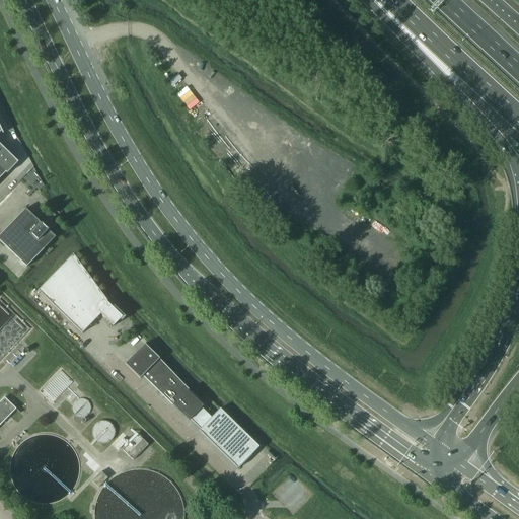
[(0,178),(6,172),(7,173),(18,162),(0,144),(0,132),(1,132),(3,134),(0,126),(0,178)]
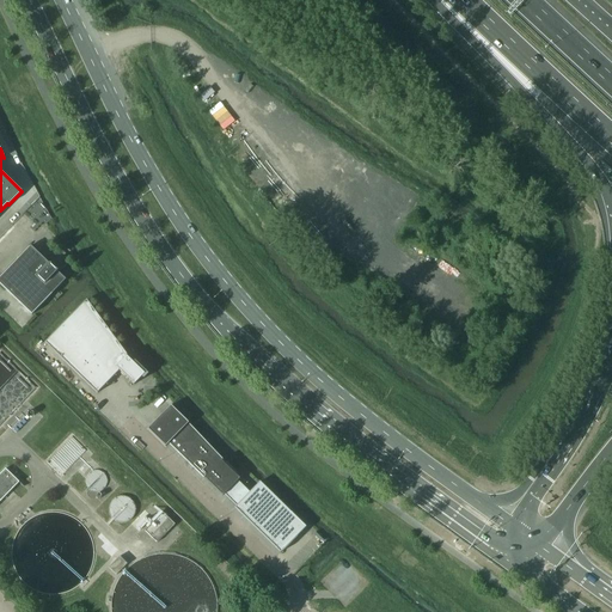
[(0,276),(0,285),(5,289),(31,316),(66,280),(56,271),(57,271),(56,270),(55,270),(50,265),(50,264),(49,263),(49,264),(30,246),(0,276)]
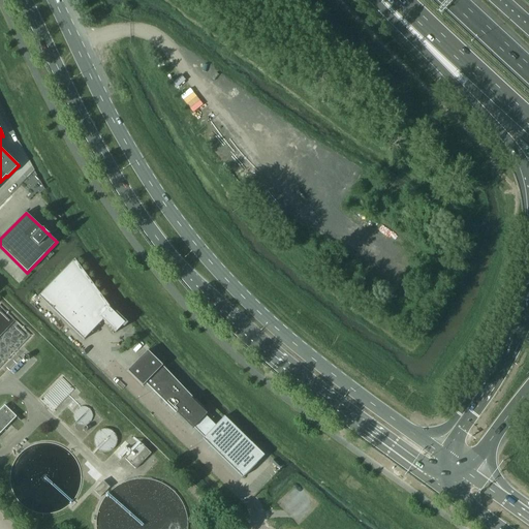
[(74,258),(38,296),(84,339),(102,320),(115,333),(124,323),(112,310),(74,258)]
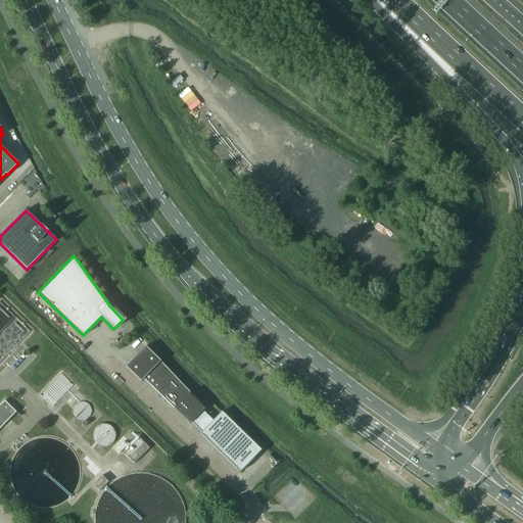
[(145,346),(126,366),(141,381),(143,378),(190,423),(204,409),(201,406),(199,405),(198,403),(197,401),(196,400),(194,398),(192,397),(191,395),(190,394),(189,392),(186,390),(185,389),(184,388),(183,386),(182,385),(179,383),(178,382),(177,380),(176,378),(175,377),(172,375),(171,374),(170,373),(169,371),(168,370),(164,368),(162,366),(161,365),(160,363),(159,362),(160,361),(145,346)]
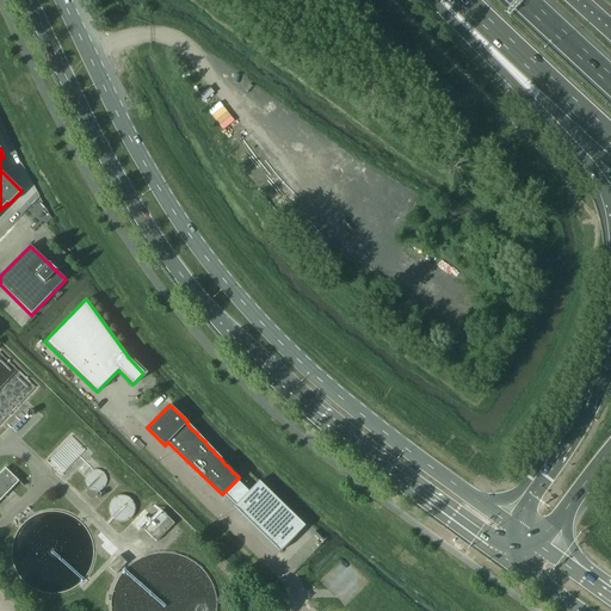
[(5,468),(0,473),(0,499),(18,481),(5,468)]
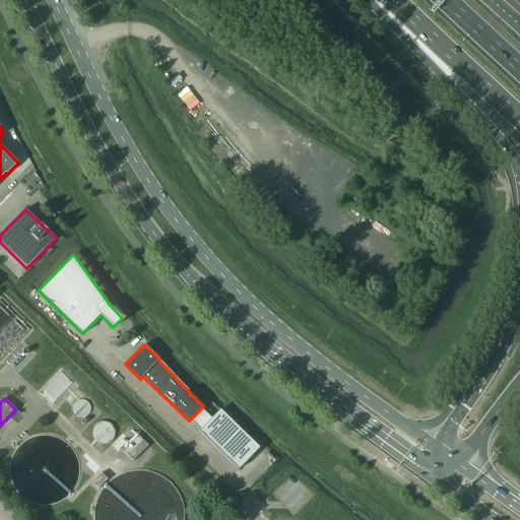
[(74,414),(75,415),(76,416),(78,417),(79,417),(81,418),(83,417),(84,417),(86,416),(87,415),(88,414),(90,412),(90,410),(90,409),(90,407),(90,405),(89,404),(87,401),(86,400),(84,400),(83,399),(81,399),(80,399),(78,400),(77,400),(75,401),(74,402),(73,404),(73,405),(72,406),(72,407),(72,410),(72,411),(73,413),(74,414)]
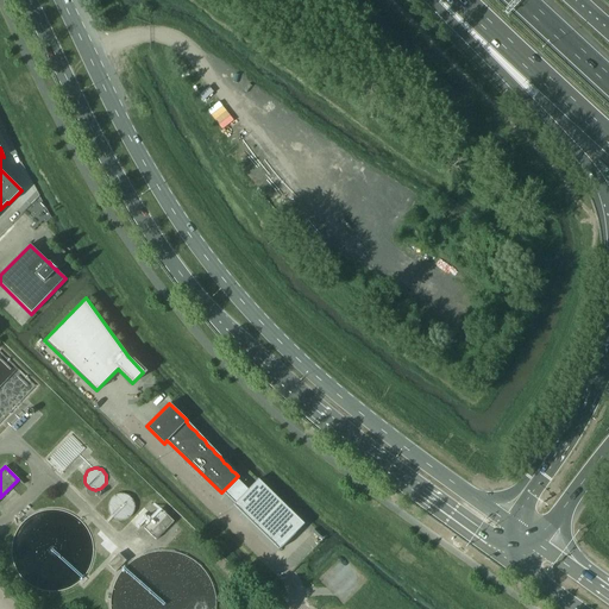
[(135,509),(135,508),(135,506),(135,503),(133,501),(132,498),(130,497),(129,496),(126,495),(124,494),(121,494),(119,494),(117,495),(115,496),(113,497),(112,498),(110,501),(110,502),(108,504),(108,507),(108,509),(108,512),(110,514),(111,515),(112,518),(114,519),(115,520),(118,520),(120,521),(123,521),(125,520),(126,520),(129,519),(131,518),(132,516),(133,514),(135,512),(135,509)]
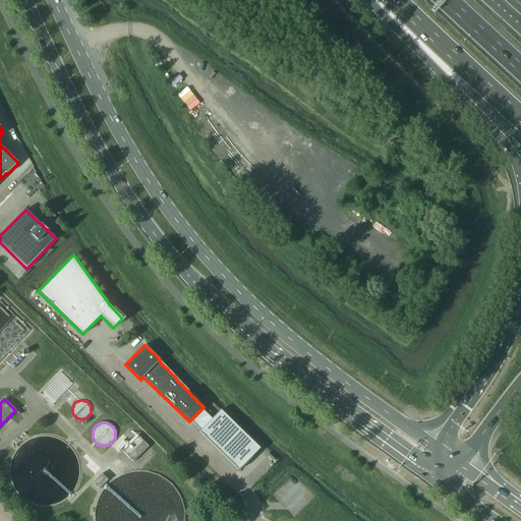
[(137,437),(123,452),(133,462),(148,446),(137,437)]
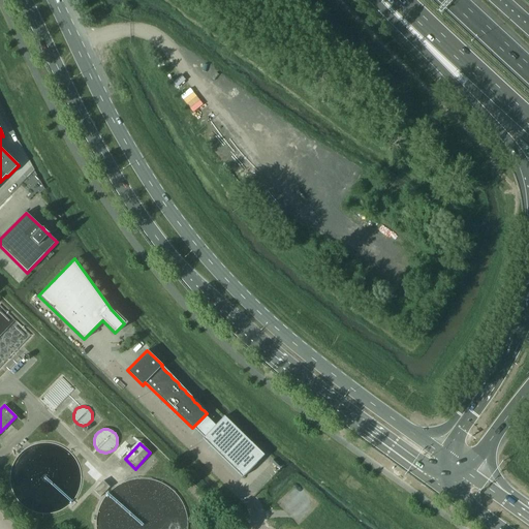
[(102,480),(93,491),(100,497),(110,488),(102,480)]
